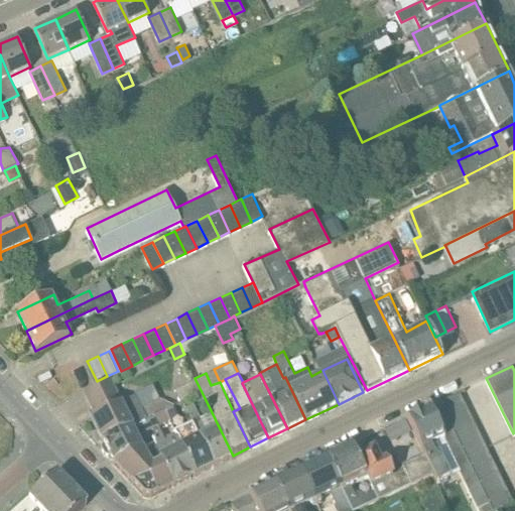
[(91,414),(102,438),(152,413),(165,407),(174,403),(160,396),(142,406),(135,393),(122,399),(111,376),(84,389),(95,412),(91,414)]
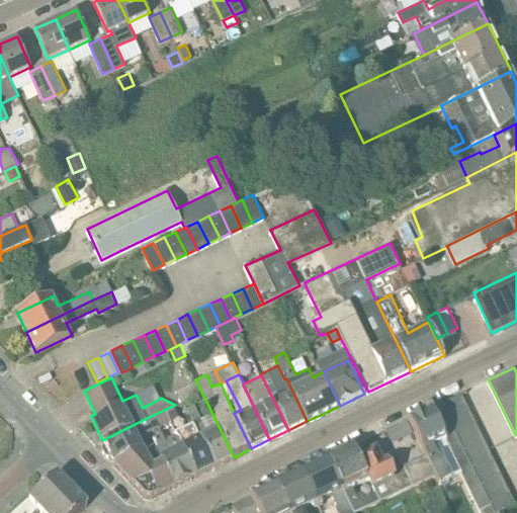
[(181,401),(201,392),(195,379),(176,389),(181,401)]
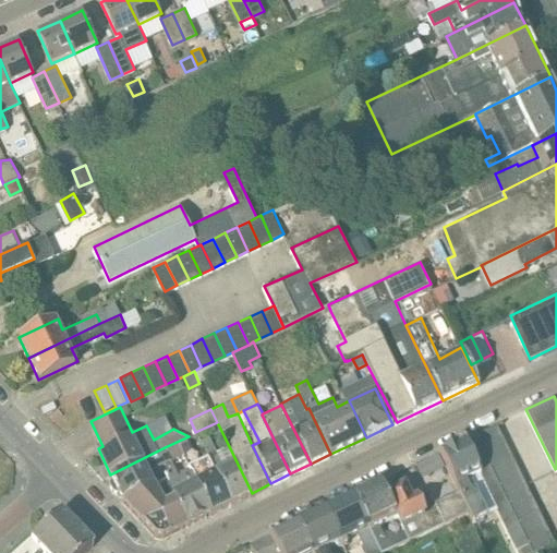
[(480,445),(501,435),(496,423),(474,434),(476,437),(480,445)]
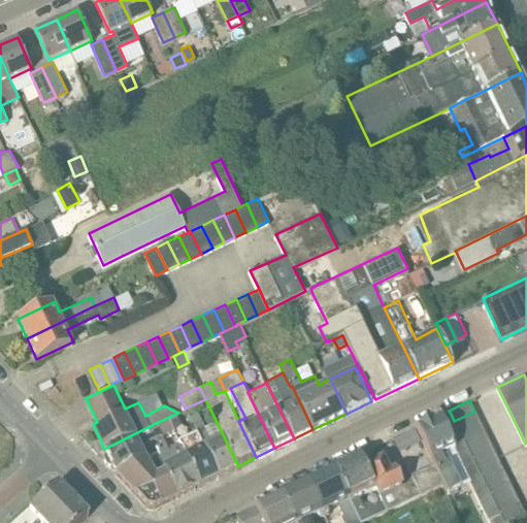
[(220,475),(238,466),(216,420),(204,424),(198,411),(191,414),(220,475)]
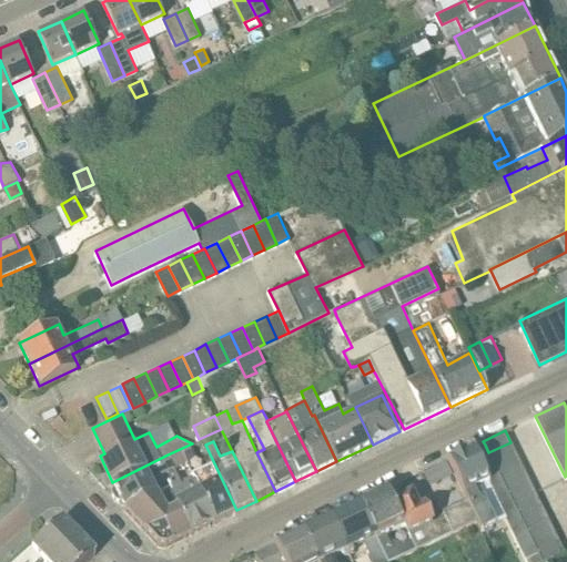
[(495,465),(517,455),(515,450),(510,442),(488,452),(495,465)]
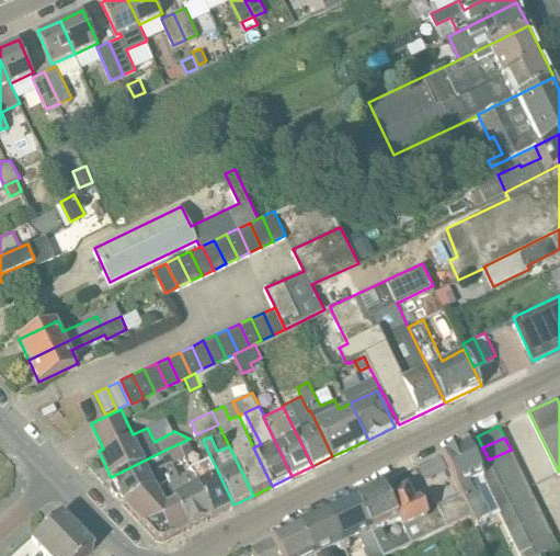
[(214,514),(233,505),(203,440),(202,441),(209,457),(191,466),(193,471),(214,514)]
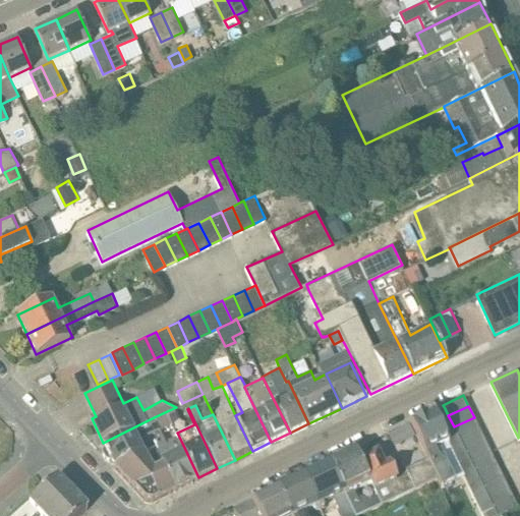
[(483,515),(492,515),(499,513),(444,409),(436,413),(434,409),(410,420),(428,457),(437,475),(441,484),(456,479),(444,455),(439,457),(435,447),(448,442),(483,515)]
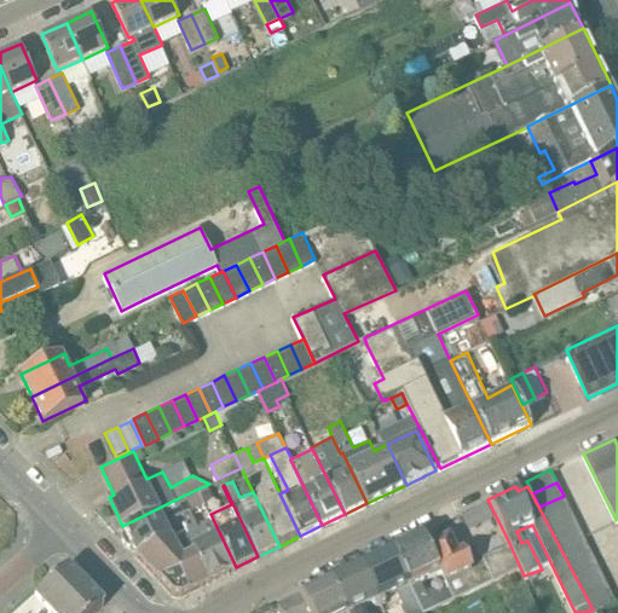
[(136,553),(173,535),(163,516),(171,518),(190,509),(183,496),(122,526),(125,528),(123,528),(122,535),(126,542),(131,544),(132,544),(136,553)]
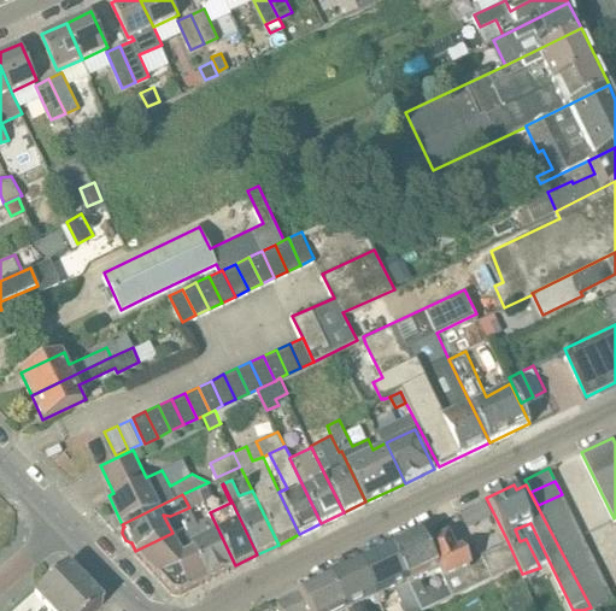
[(538,505),(544,517),(568,506),(562,494),(538,505)]
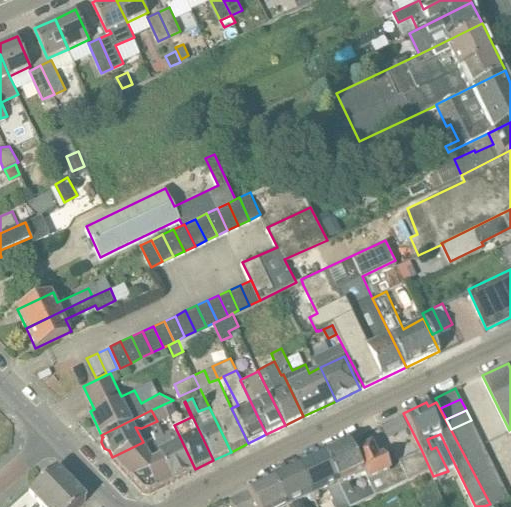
[(451,429),(457,440),(476,431),(471,420),(451,429)]
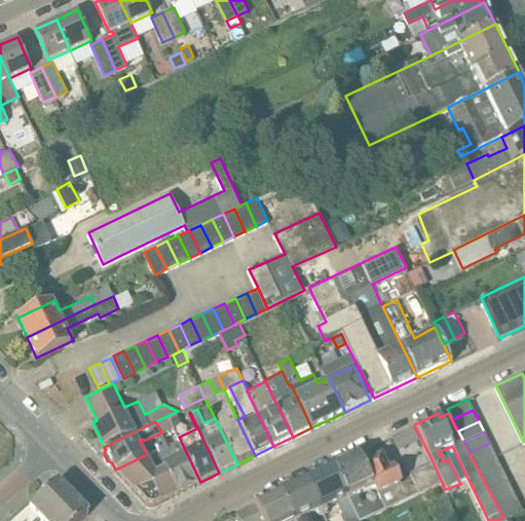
[(178,493),(200,482),(181,441),(169,447),(164,439),(155,443),(159,451),(158,452),(165,467),(164,468),(178,493)]
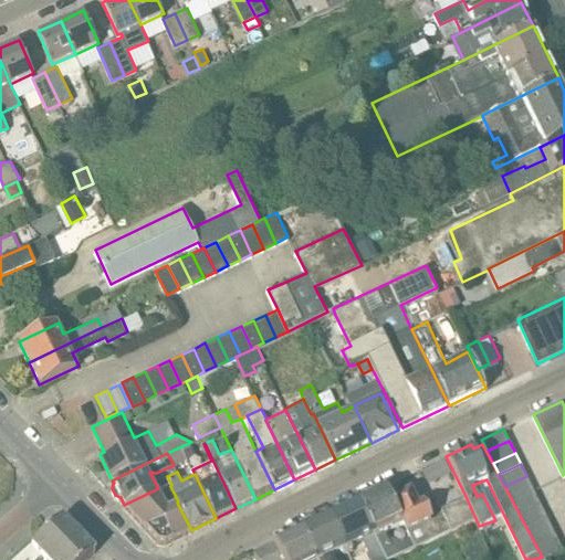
[(526,476),(505,486),(511,498),(532,488),(533,488),(526,476)]
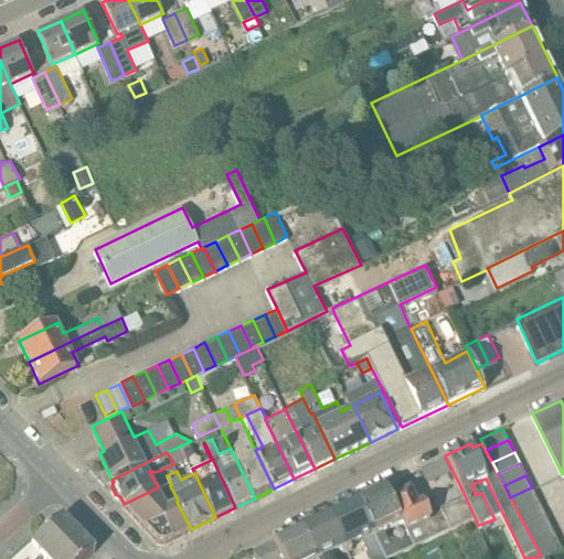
[(386,528),(402,520),(390,496),(385,484),(358,497),(386,556),(413,543),(410,535),(402,538),(390,535),(386,528)]
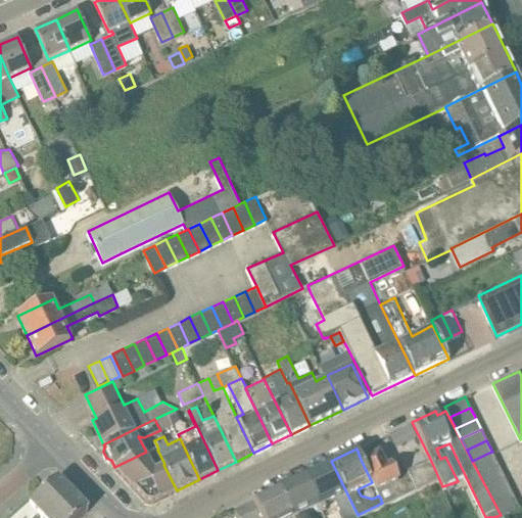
[(152,502),(177,490),(163,465),(154,468),(146,452),(114,467),(146,501),(152,502)]
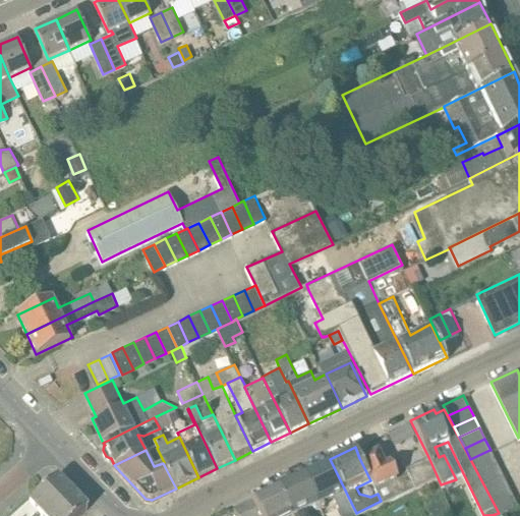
[(396,477),(394,472),(389,462),(384,464),(377,450),(359,458),(370,480),(378,494),(381,501),(437,475),(428,457),(406,467),(408,472),(396,477)]
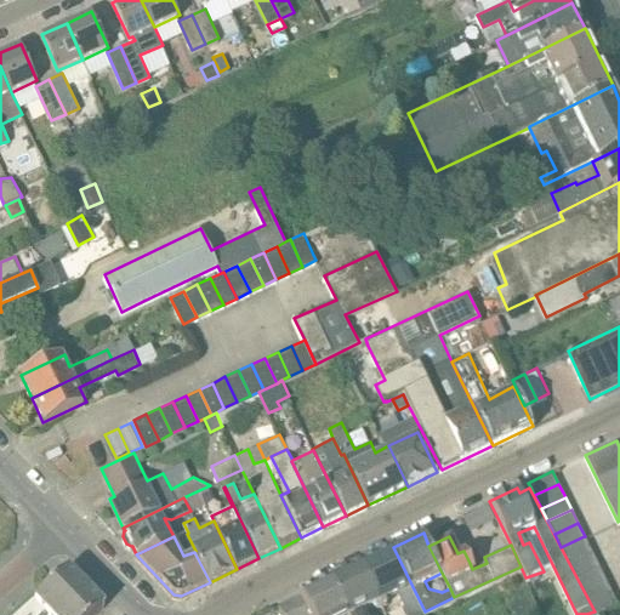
[(568,559),(590,550),(584,536),(561,547),(568,559)]
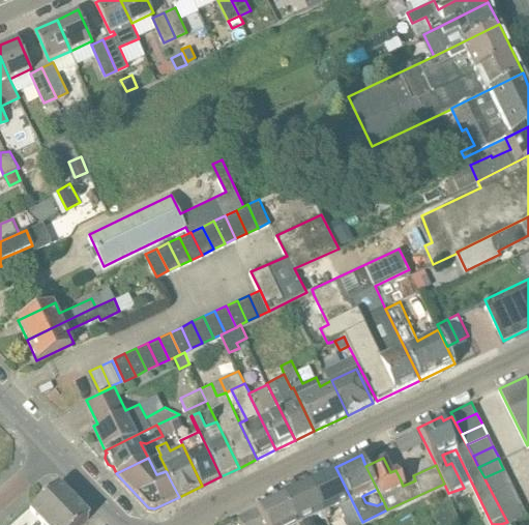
[(349,524),(354,524),(362,522),(335,467),(310,479),(325,512),(341,504),(349,524)]
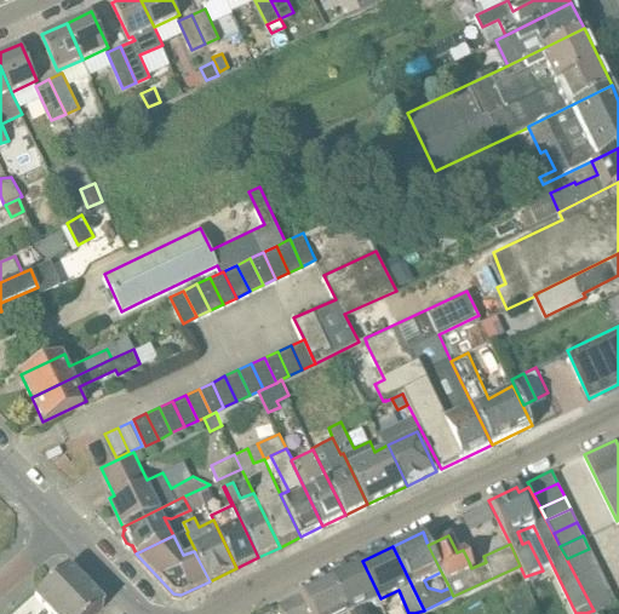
[(574,572),(595,562),(589,549),(567,558),(574,572)]
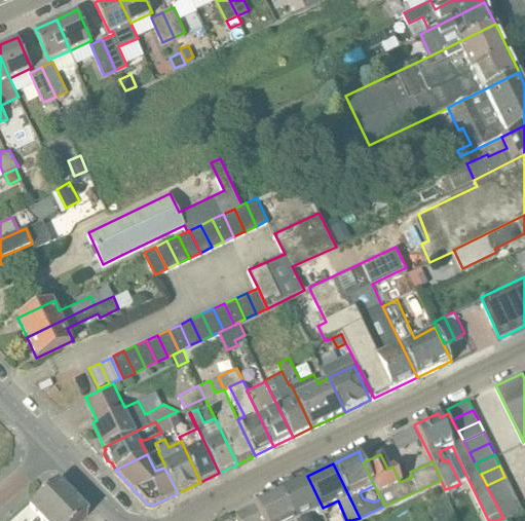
[(310,520),(307,515),(323,508),(307,476),(280,489),(296,520),(310,520)]
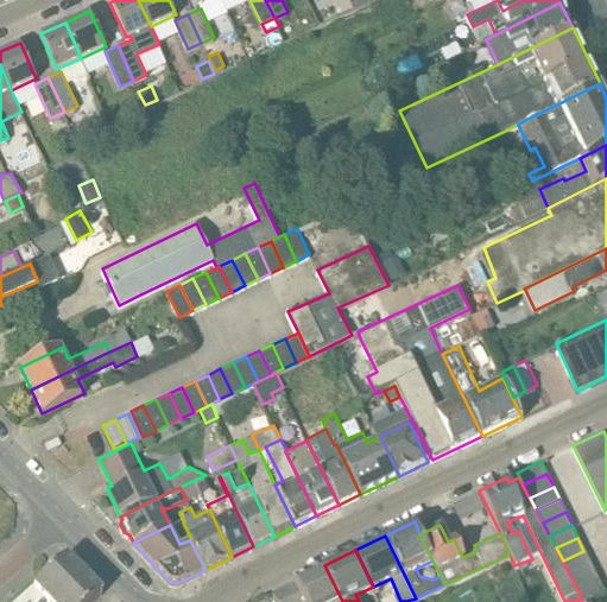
[(569,572),(589,563),(583,551),(563,561),(569,572)]
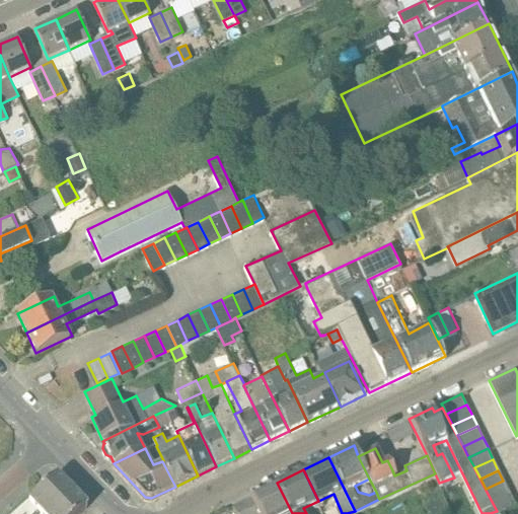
[(77,513),(87,505),(58,473),(30,499),(29,498),(11,513),(30,513),(37,508),(42,513),(77,513)]
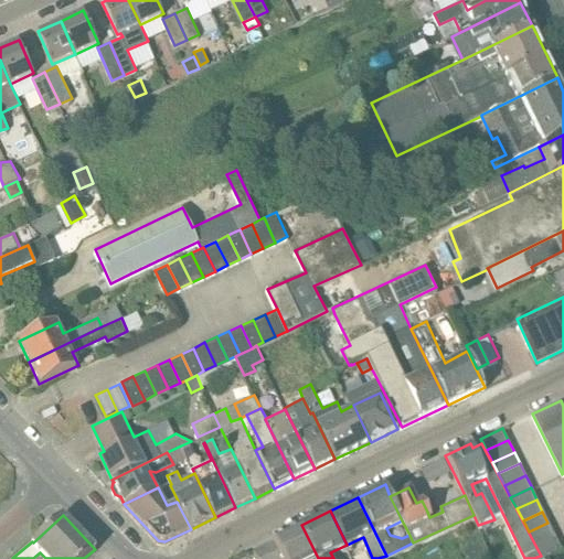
[(535,544),(553,535),(547,523),(529,531),(535,544)]
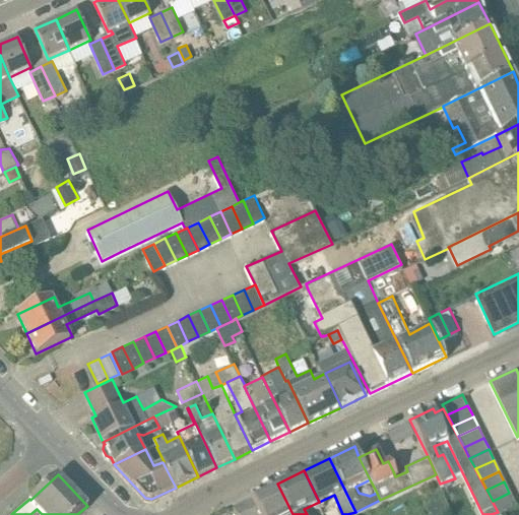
[(293,514),(277,484),(252,496),(234,505),(238,514),(293,514)]
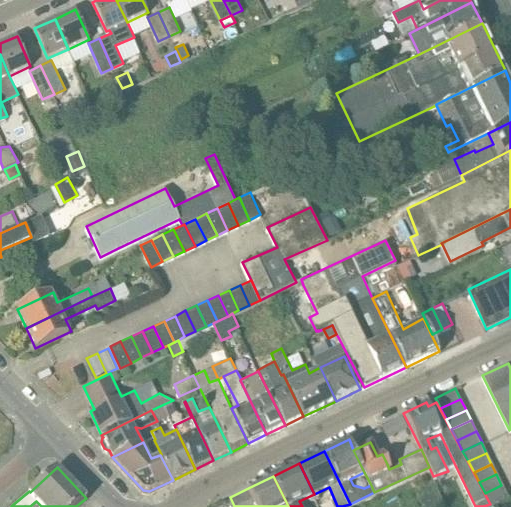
[(485,493),(487,497),(490,503),(506,496),(501,485),(485,493)]
